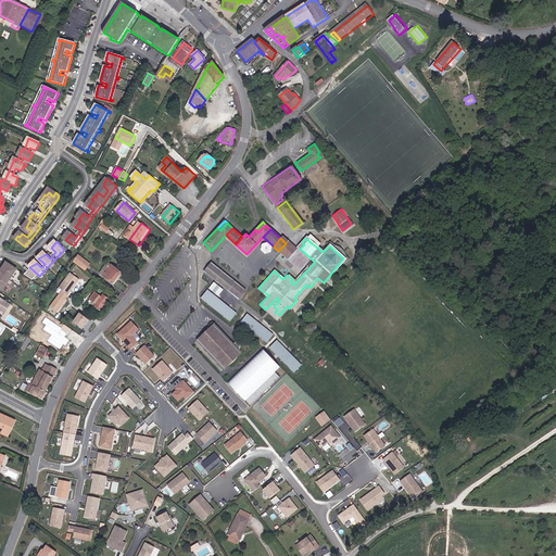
[(281,252),(280,253),(287,258),(295,249),(287,241),(286,243),(279,250),(281,252)]
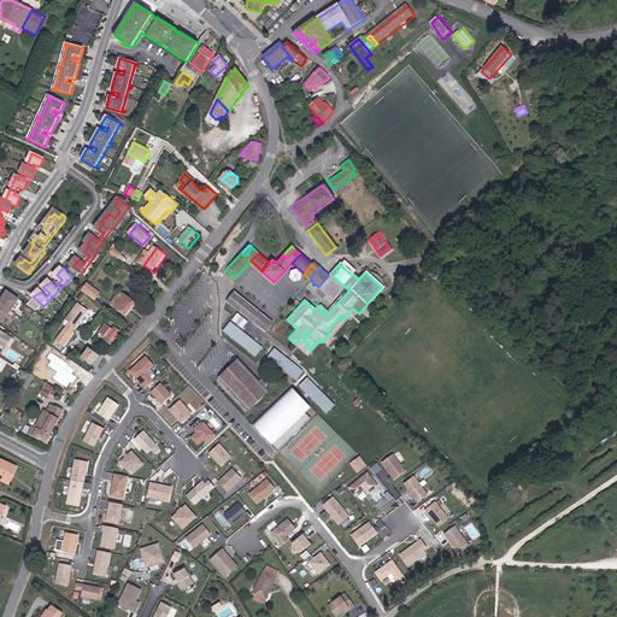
[(333,300),(338,295),(342,289),(328,276),(318,287),(333,300)]
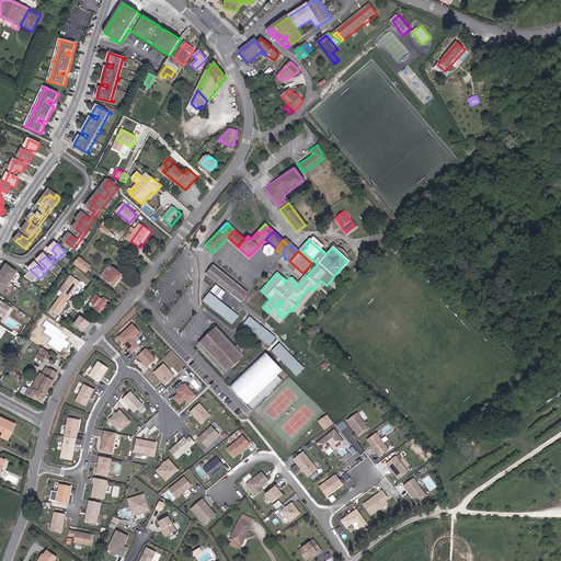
[(93,265),(82,258),(78,263),(89,272),(93,265)]
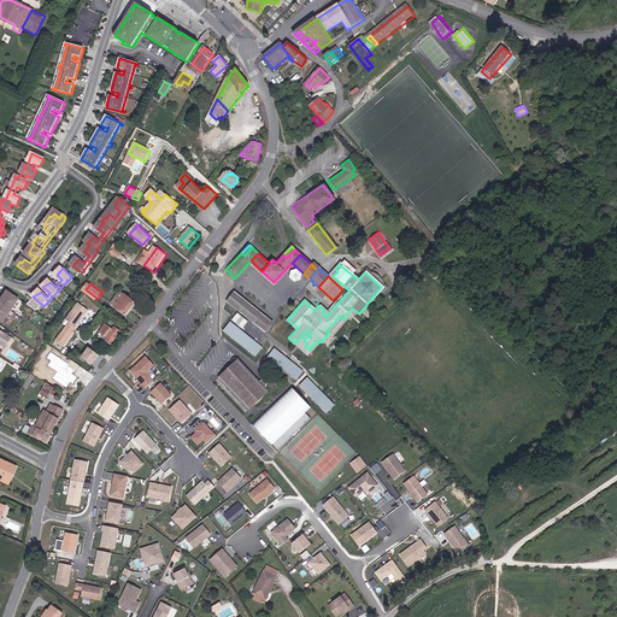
[(122,291),(112,304),(116,306),(125,294),(122,291)]
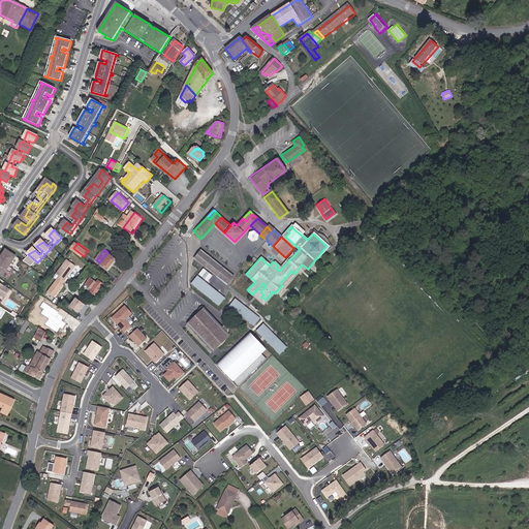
[(0,274),(4,277),(9,270),(8,270),(18,257),(7,251),(4,258),(9,261),(5,268),(0,265),(0,274)]
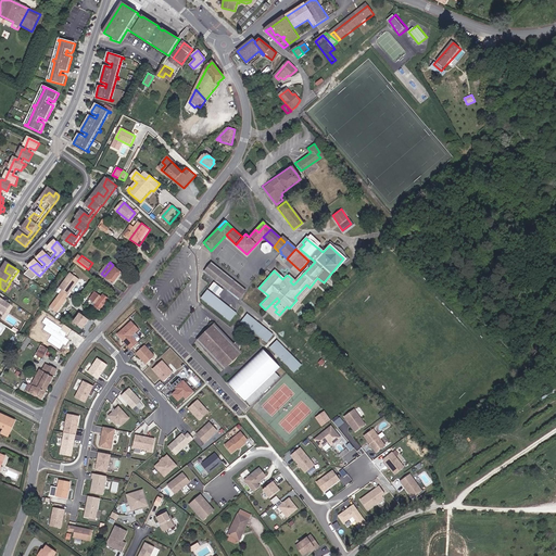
[(219,270),(212,264),(206,269),(215,277),(219,270)]
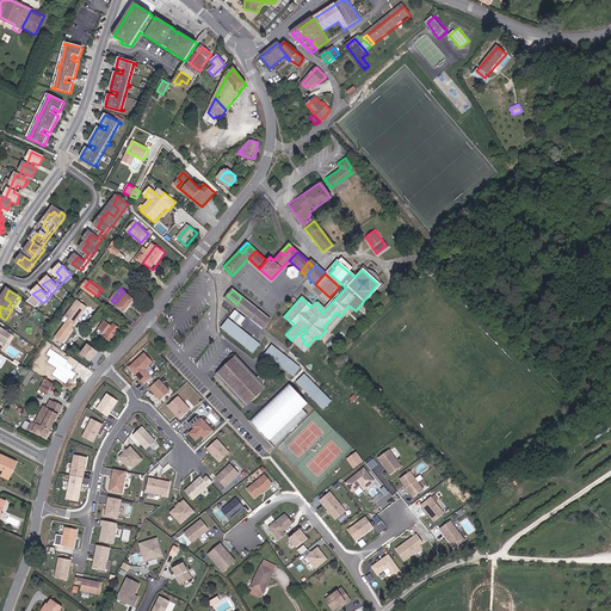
[(125,313),(135,300),(124,291),(115,303),(125,313)]
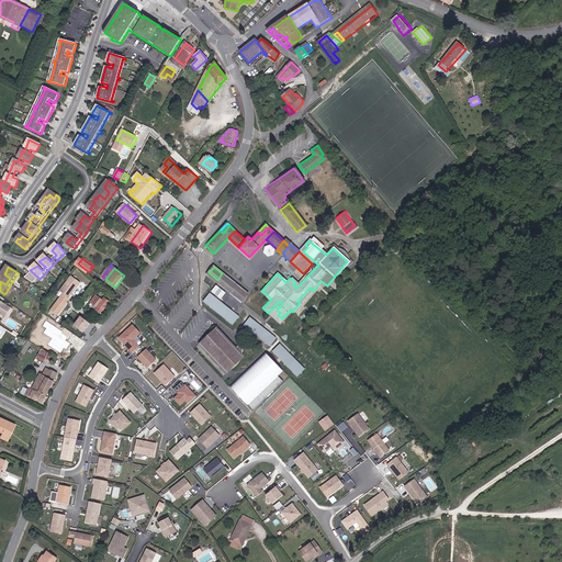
[(70,299),(81,283),(71,277),(60,292),(64,294),(70,299)]
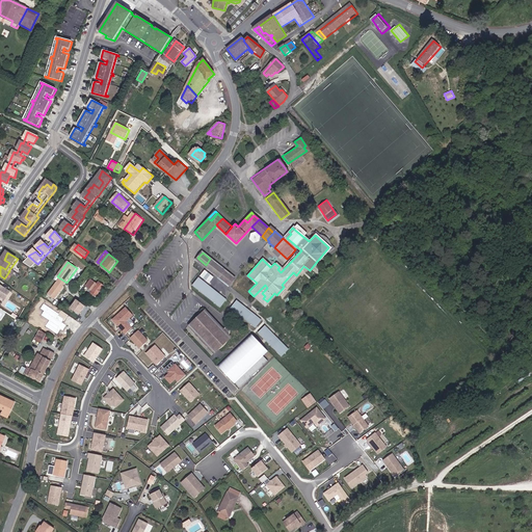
[(221,269),(213,262),(208,267),(216,274),(221,269)]
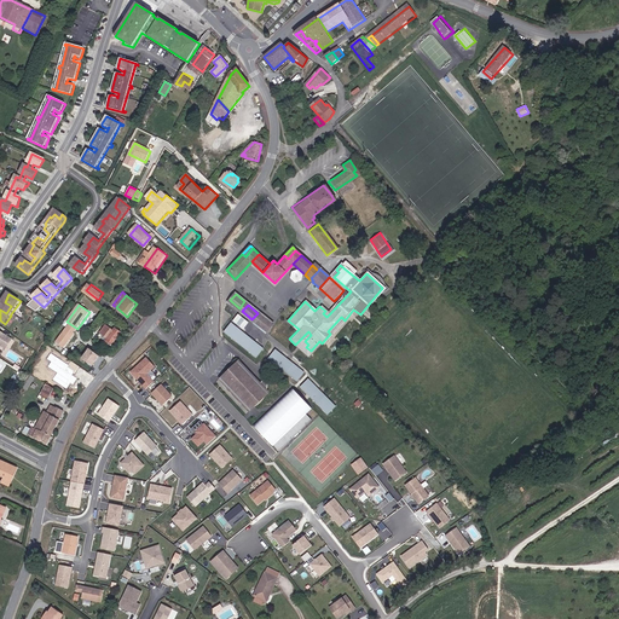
[(268,324),(261,316),(255,322),(262,330),(268,324)]
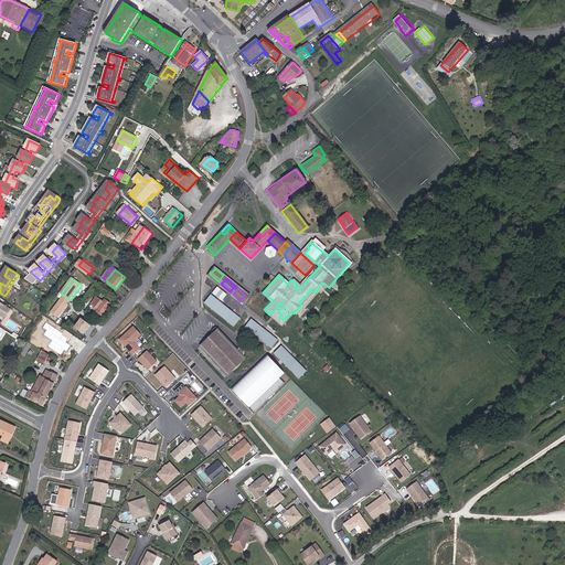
[(224,305),(210,291),(202,300),(216,312),(224,305)]
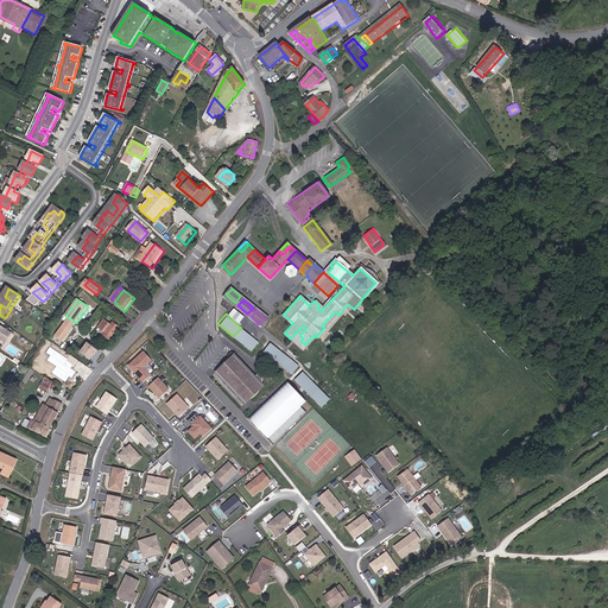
[(63,342),(75,328),(74,327),(76,323),(69,318),(56,336),(63,342)]
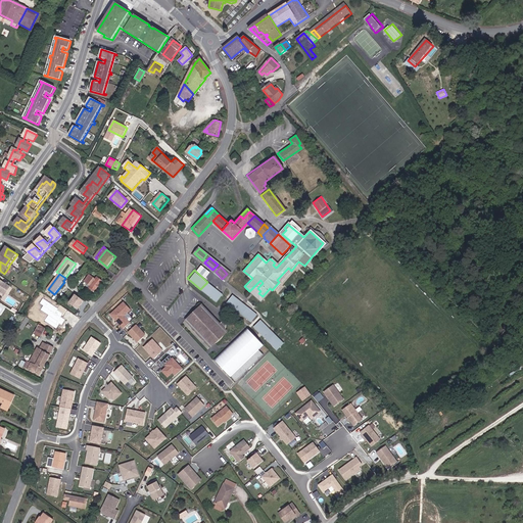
[(98,277),(96,280),(90,276),(84,284),(94,292),(102,281),(98,277)]
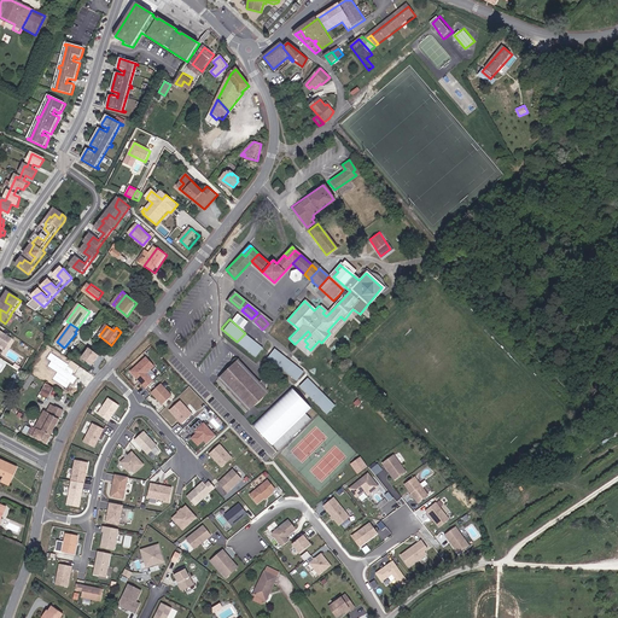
[(9,350),(16,340),(0,330),(0,344),(3,347),(9,350)]
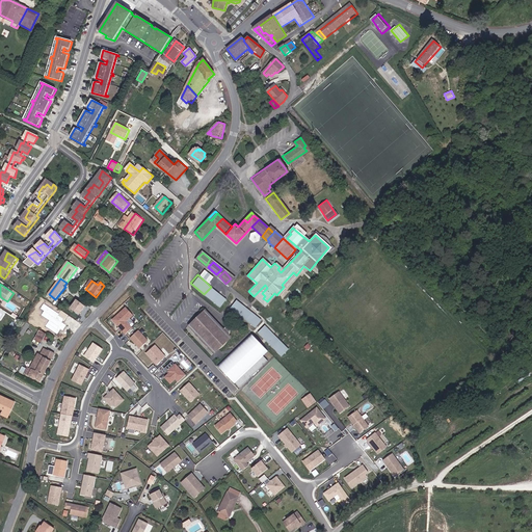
[(216,292),(211,287),(204,294),(209,299),(216,292)]
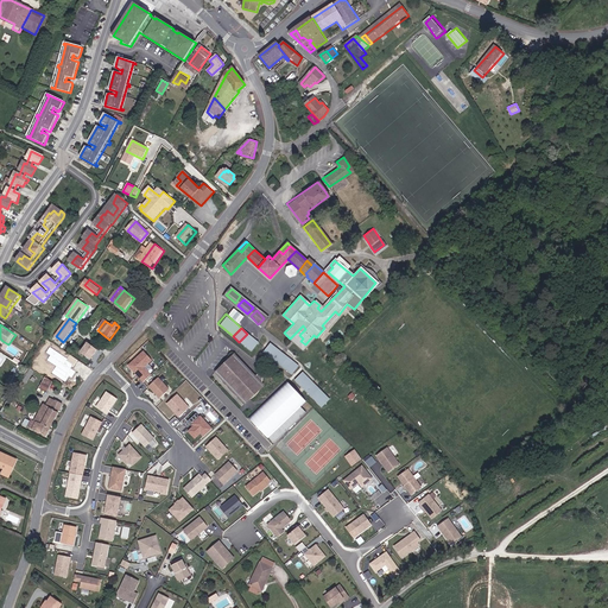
[(255,342),(247,334),(239,342),(247,350),(255,342)]
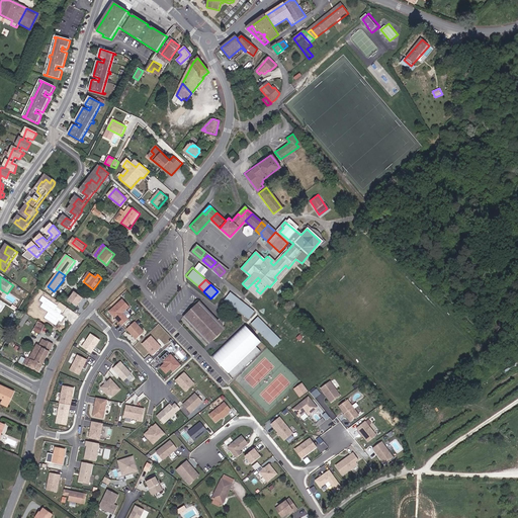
[(233,291),(226,299),(248,320),(255,313),(233,291)]
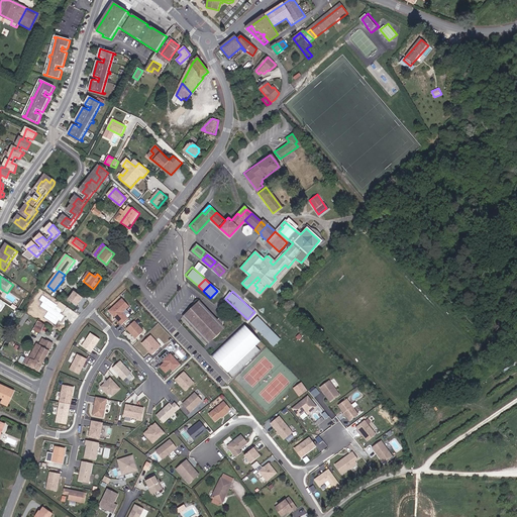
[(77,306),(83,298),(75,292),(69,300),(77,306)]
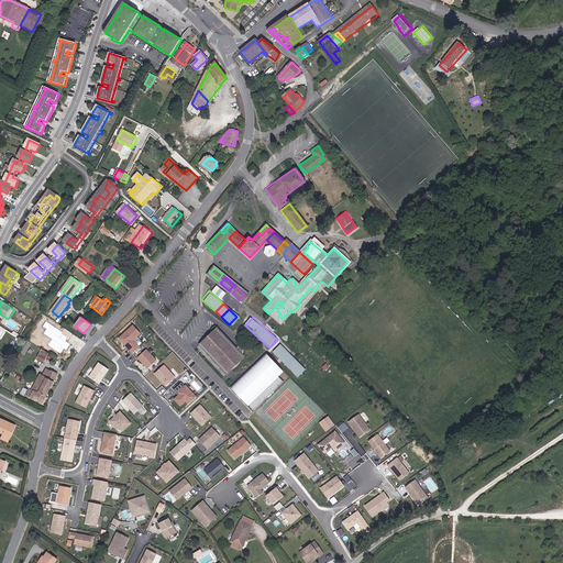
[(69,340),(73,333),(65,329),(63,332),(47,321),(44,327),(47,330),(45,334),(53,340),(48,345),(62,354),(64,351),(62,349),(63,346),(67,350),(72,344),(66,341),(68,340),(69,340)]
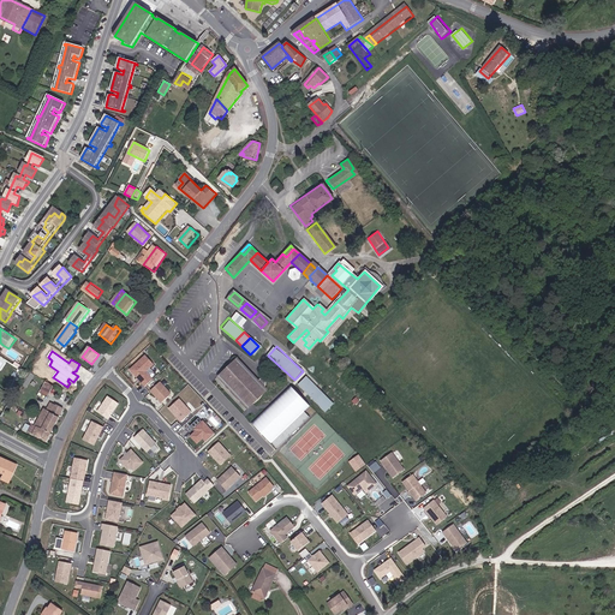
[(144,371),(153,364),(144,356),(130,369),(144,386),(151,380),(144,371)]
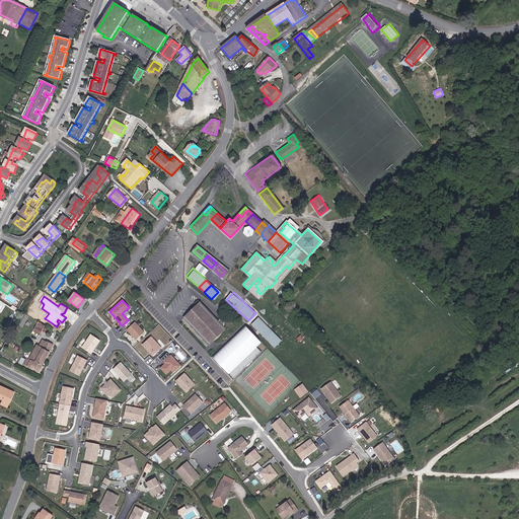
[(215,321),(199,304),(187,315),(186,319),(191,319),(193,321),(191,323),(208,342),(216,338),(222,328),(223,320),(220,317),(215,321)]
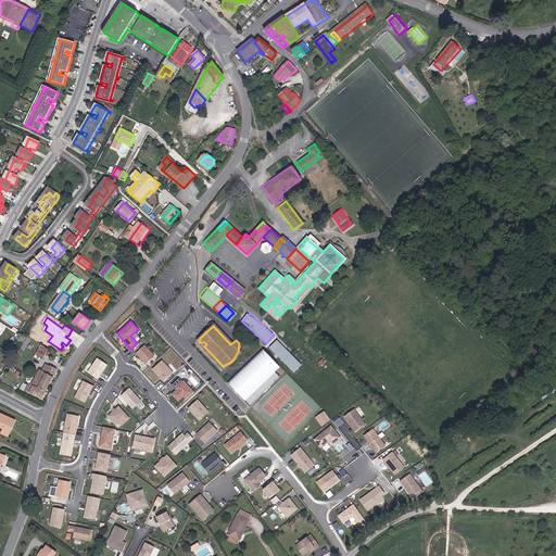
[(302,365),(278,340),(270,348),(294,373),(302,365)]
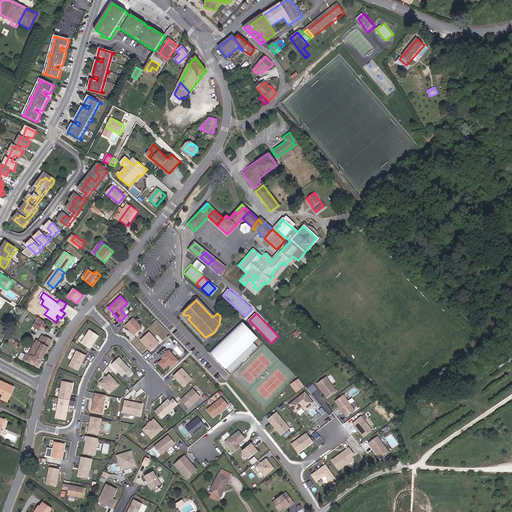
[(34,327),(41,330),(45,320),(37,317),(34,327)]
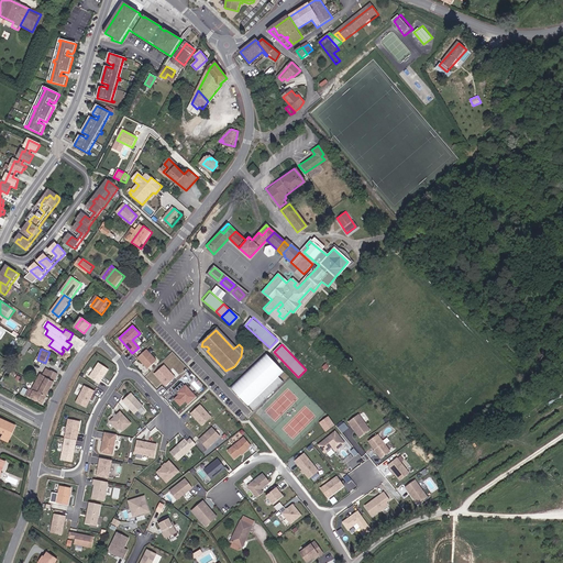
[(147,368),(156,361),(145,350),(138,357),(147,368)]
